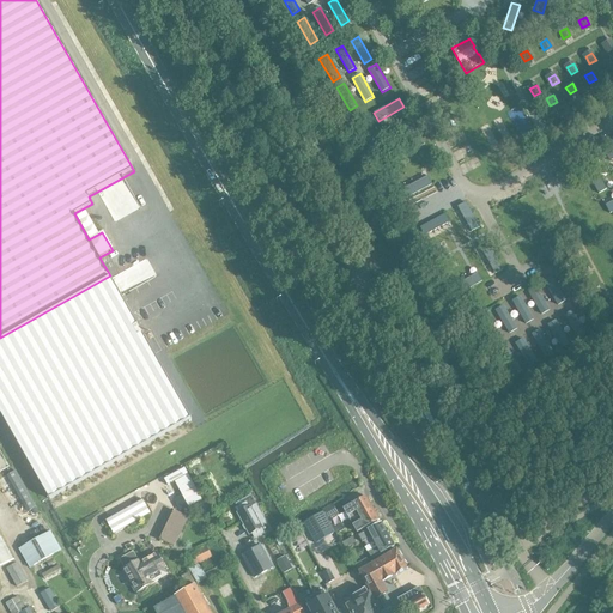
[(411,120),(402,123),(417,149),(424,144),(411,120)]
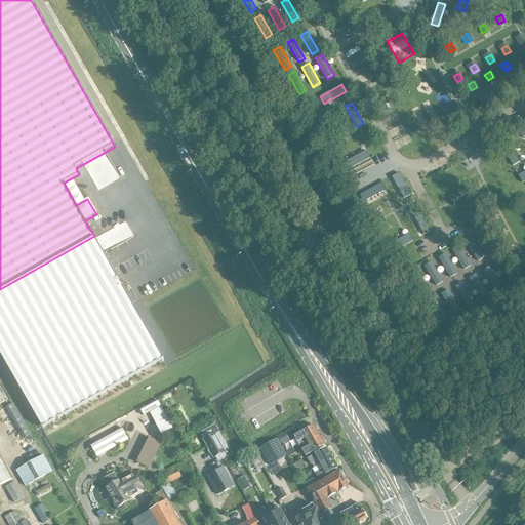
[(519,163),(508,142),(501,145),(513,166),(519,163)]
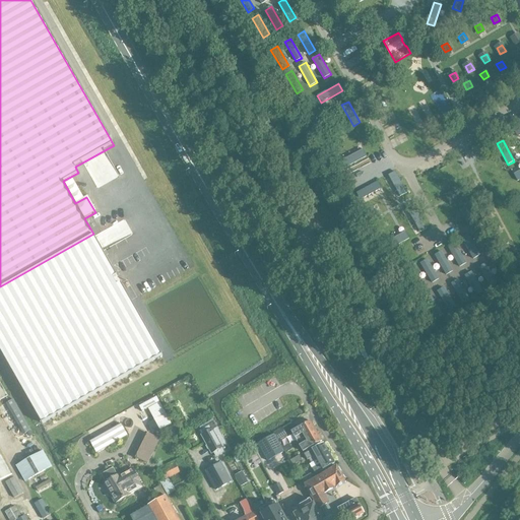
[(363,149),(341,160),(345,168),(367,156),(363,149)]
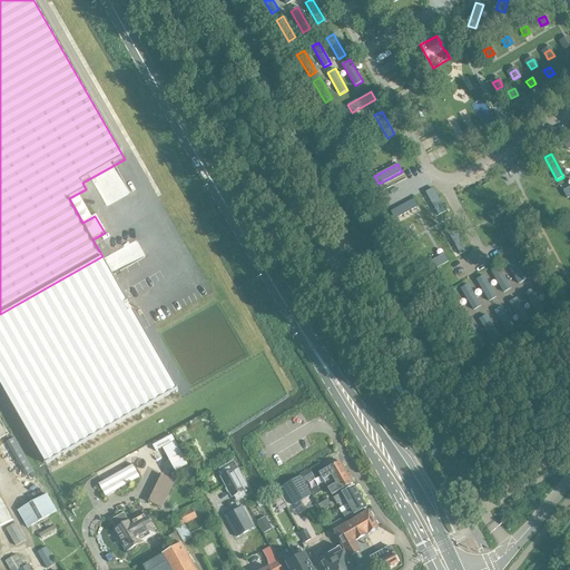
[(433,188),(425,193),(438,216),(445,212),(433,188)]
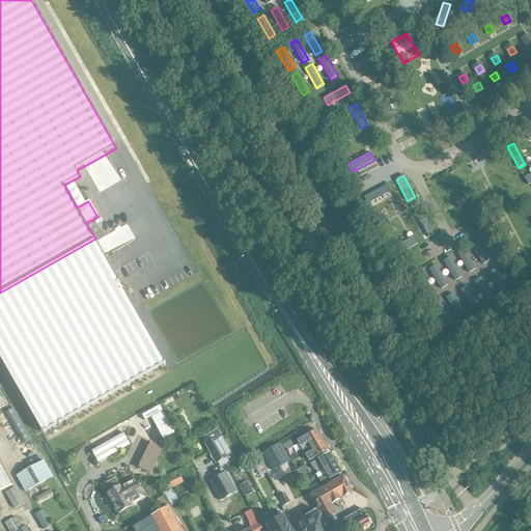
[(386,186),(363,197),(367,204),(389,192),(386,186)]
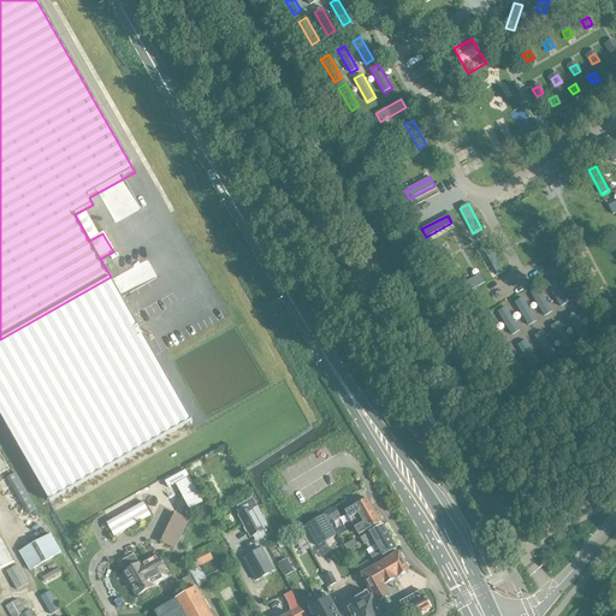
[(539,225),(529,230),(534,240),(544,235),(539,225)]
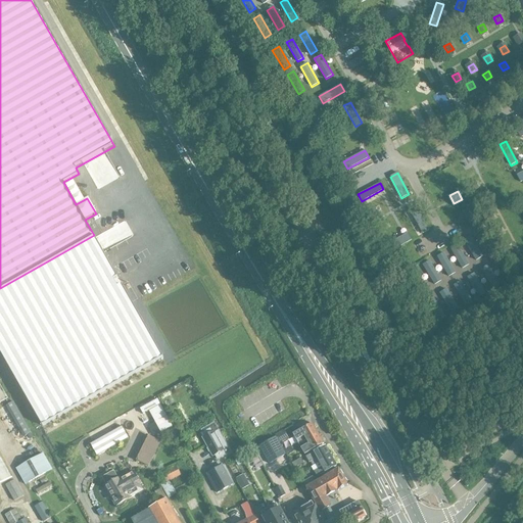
[(375,207),(368,211),(379,233),(386,229),(375,207)]
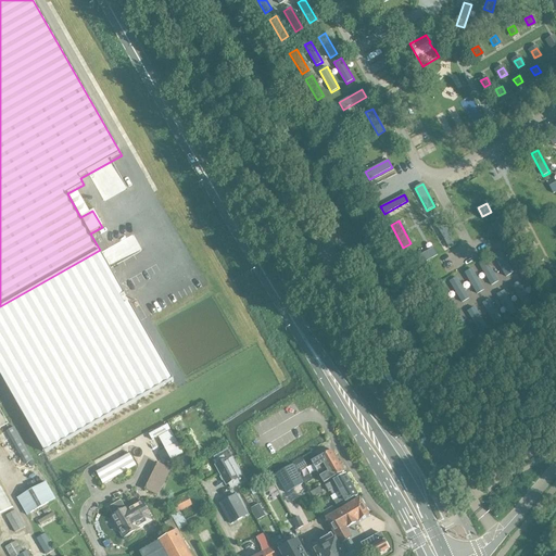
[(443,222),(437,226),(449,249),(456,244),(443,222)]
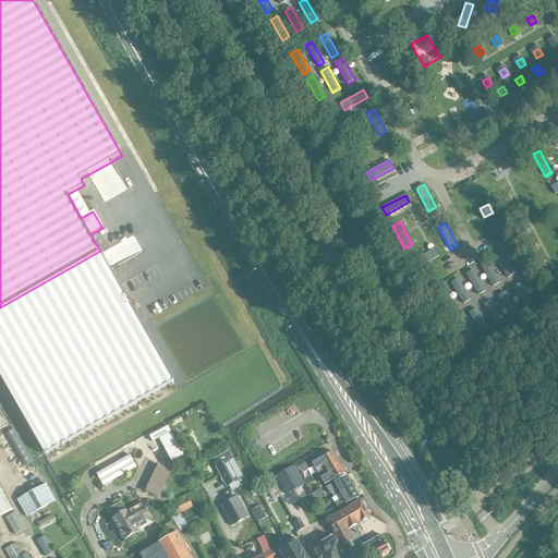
[(498,223),(490,228),(494,235),(502,231),(498,223)]
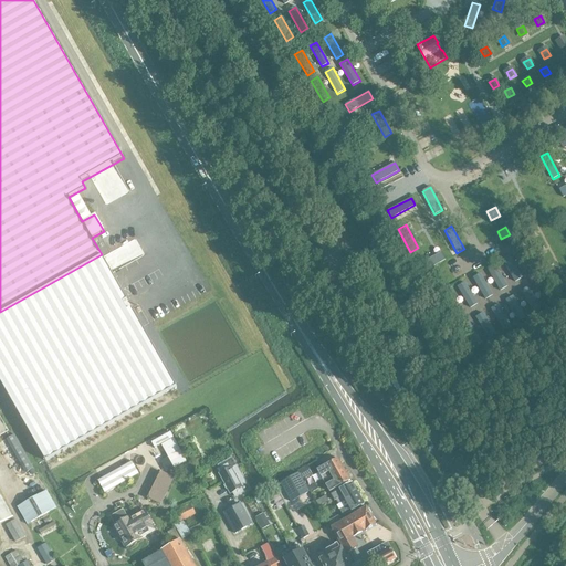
[(441,252),(418,265),(422,272),(446,260),(441,252)]
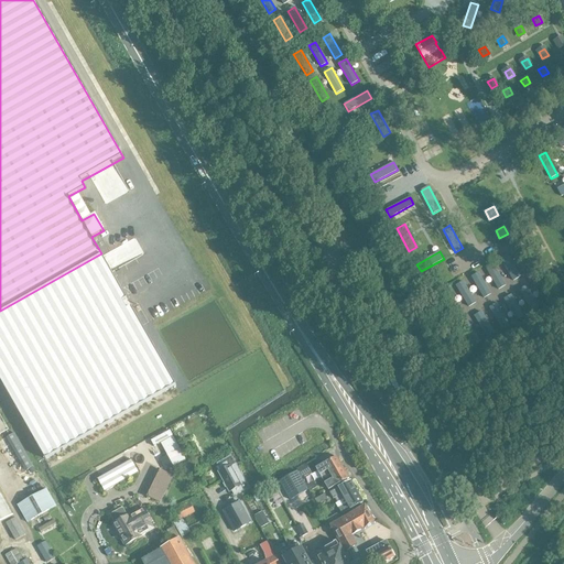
[(102,256),(0,313),(0,379),(45,459),(176,386),(131,307),(127,310),(122,302),(127,300),(111,272),(90,284),(82,269),(102,257),(102,256)]
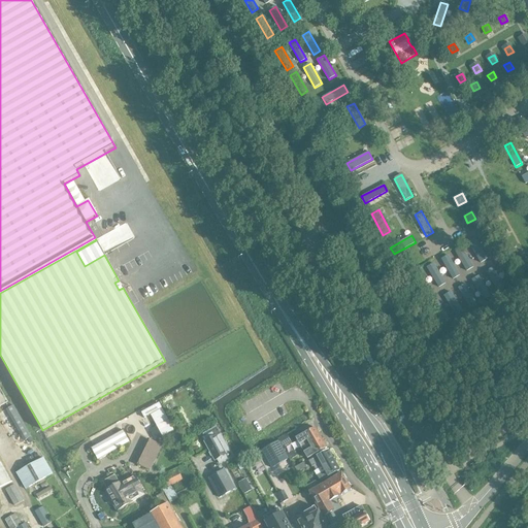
[(481,265),(488,261),(475,240),(468,244),(481,265)]
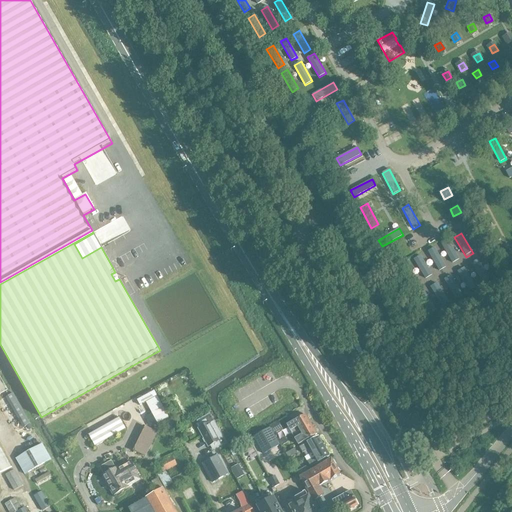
[(453,265),(460,261),(448,241),(441,245),(453,265)]
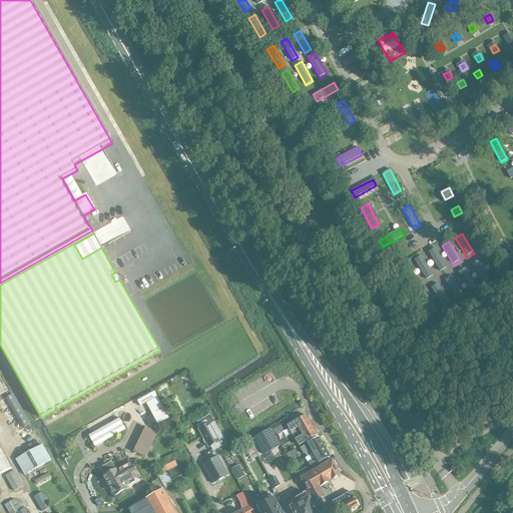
[(440,274),(447,269),(435,249),(428,253),(440,274)]
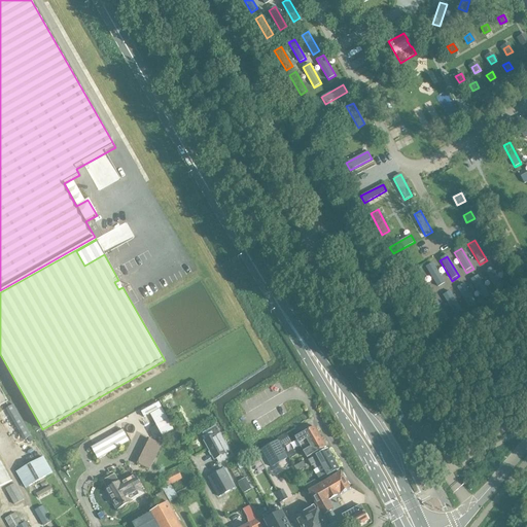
[(437,288),(445,284),(432,264),(425,268),(437,288)]
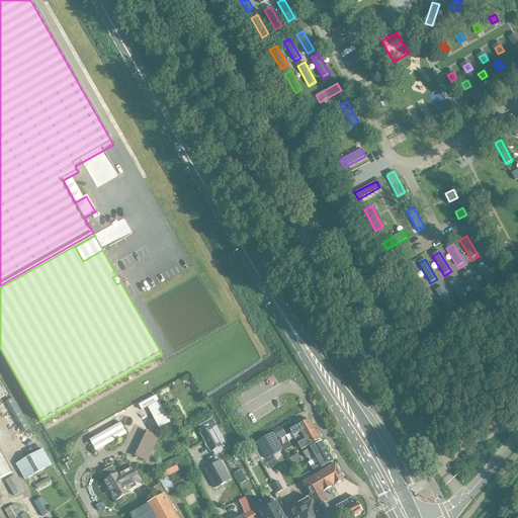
[(489,287),(495,283),(483,264),(477,268),(489,287)]
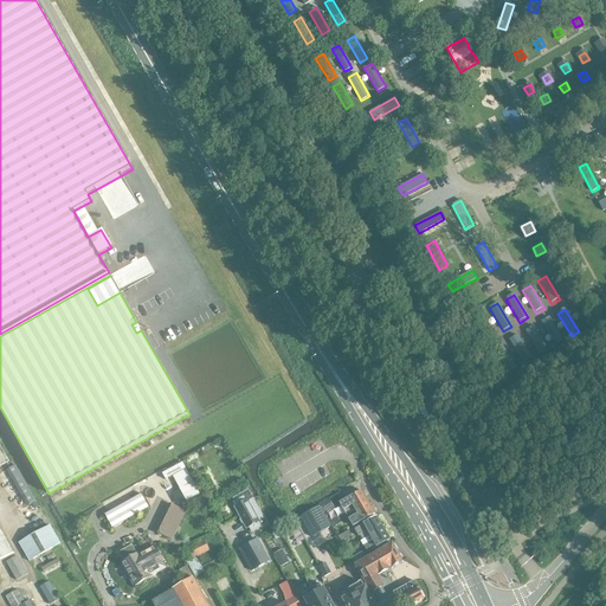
[(488,341),(496,336),(481,313),(474,317),(488,341)]
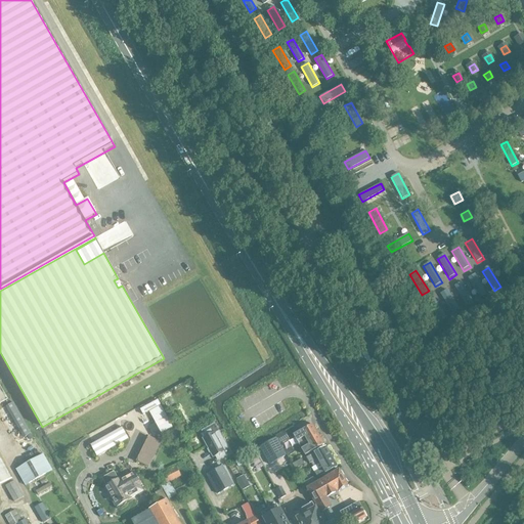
[(480,299),(487,295),(475,275),(468,279),(480,299)]
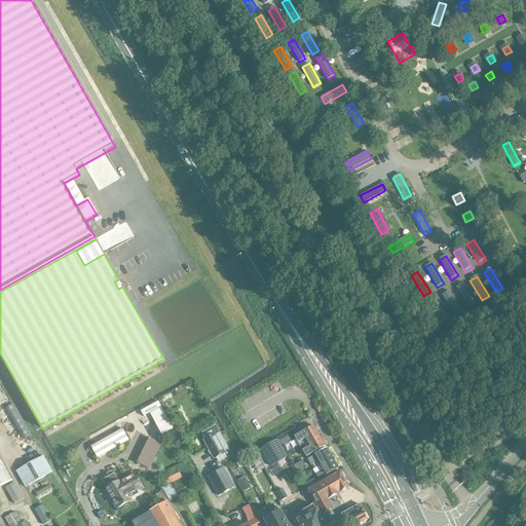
[(468,308),(476,304),(462,284),(456,288),(468,308)]
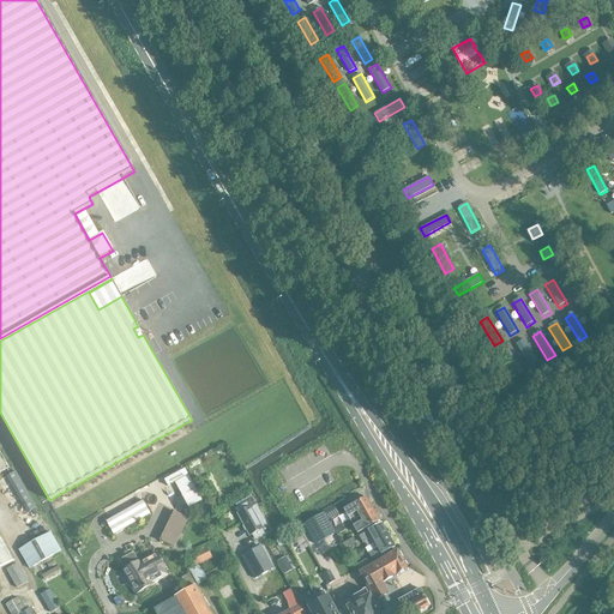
[(530,369),(539,365),(524,341),(516,345),(530,369)]
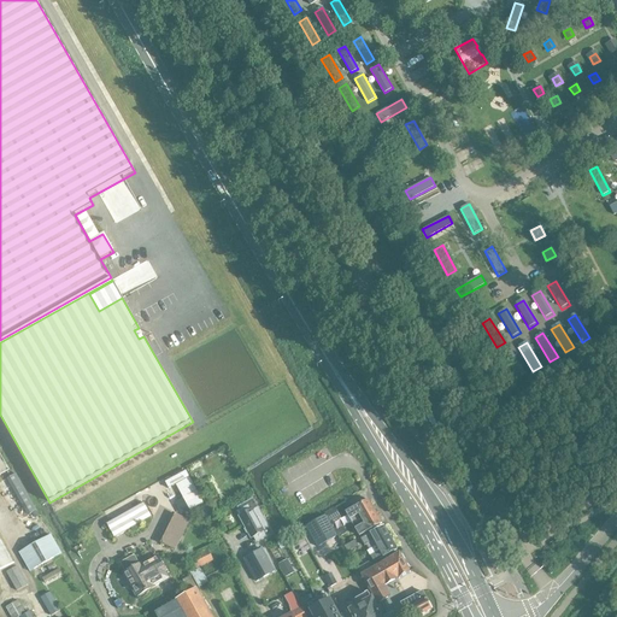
[(518,382),(526,376),(511,353),(503,358),(518,382)]
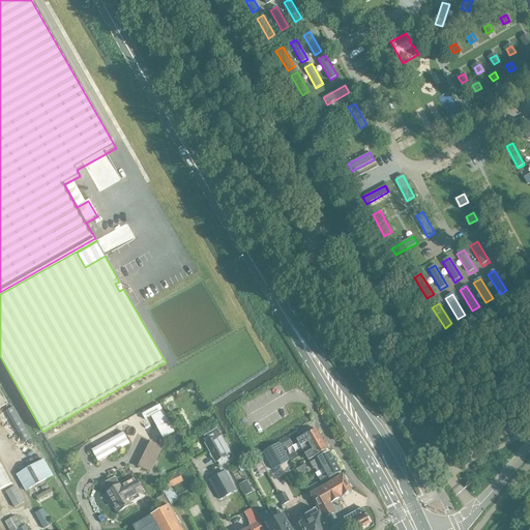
[(1,412),(17,445),(32,439),(17,405),(1,412)]
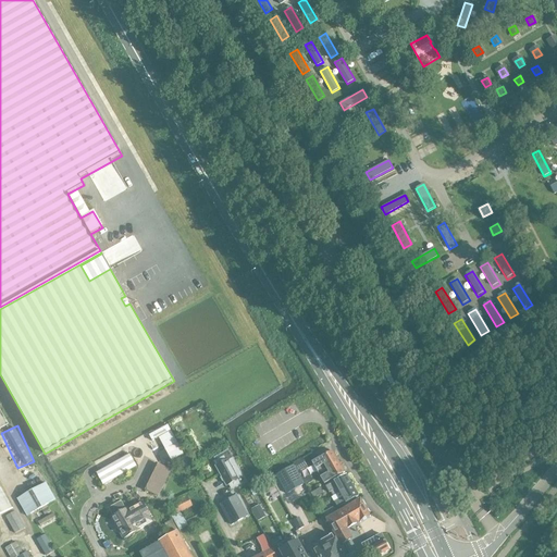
[(175,455),(176,450),(175,446),(174,444),(173,442),(169,440),(168,438),(164,438),(160,440),(157,442),(155,444),(153,446),(152,447),(152,450),(153,455),(155,457),(156,459),(159,461),(161,462),(164,462),(166,462),(169,461),(173,459),(174,457),(175,455)]
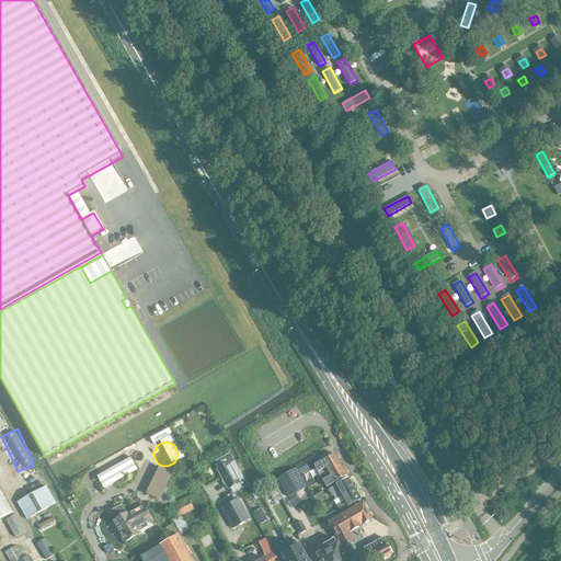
[(335,455),(319,465),(315,467),(321,477),(342,465),(335,455)]
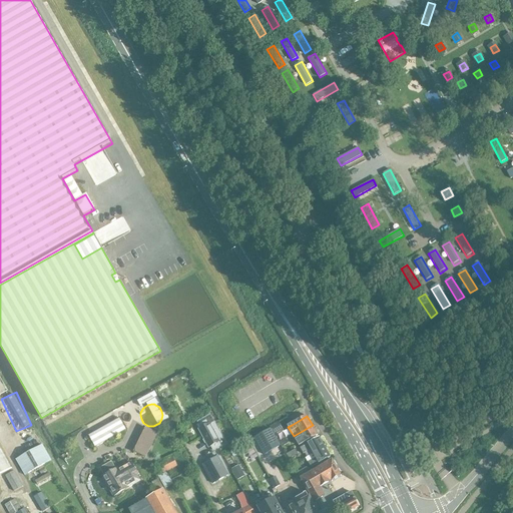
[(125,430),(119,419),(88,436),(94,448),(125,430)]
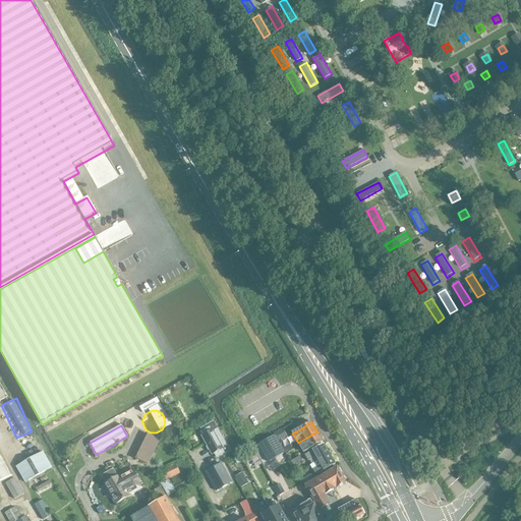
[(217,458),(225,453),(222,449),(227,447),(217,428),(213,430),(210,426),(203,430),(205,436),(203,437),(213,454),(215,453),(217,458)]
